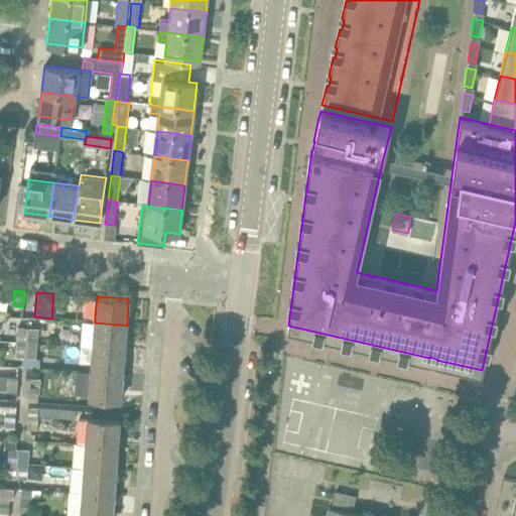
[(83,321),(81,347),(93,348),(125,350),(127,326),(95,323),(83,321)]
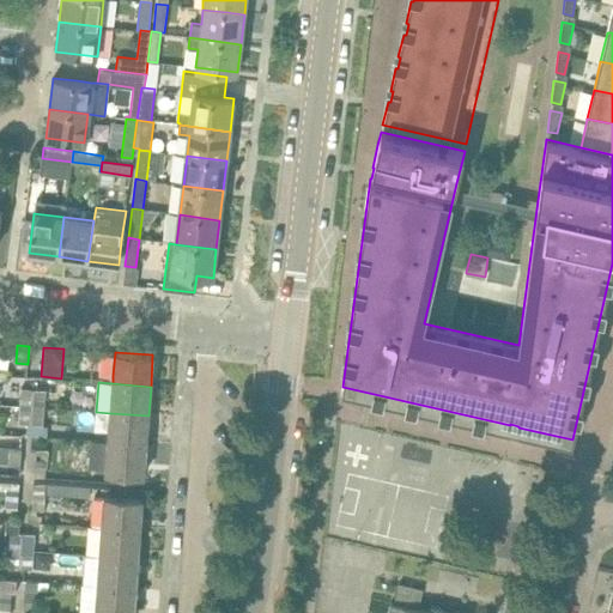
[(32,388),(20,388),(19,405),(31,406),(32,388)]
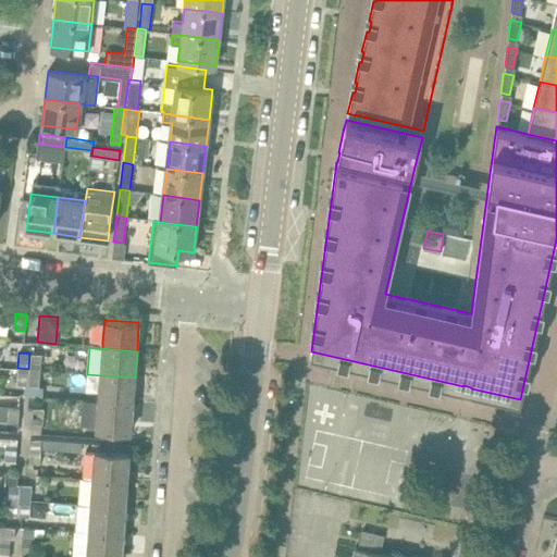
[(41,354),(29,353),(28,369),(40,370),(41,354)]
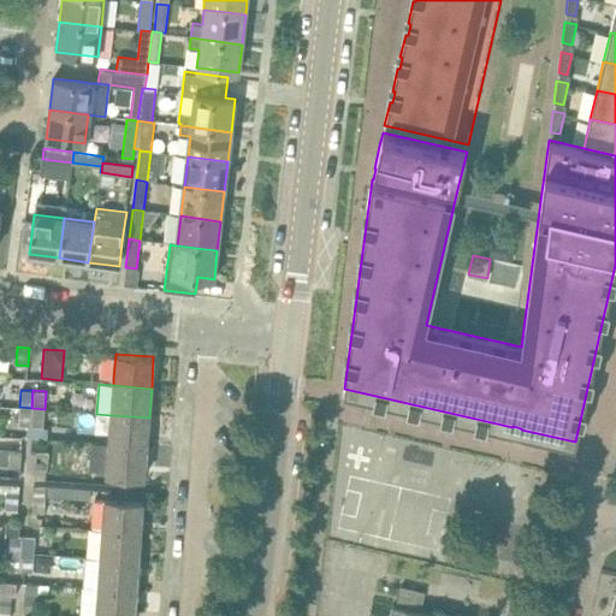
[(30,426),(31,408),(19,407),(18,425),(30,426)]
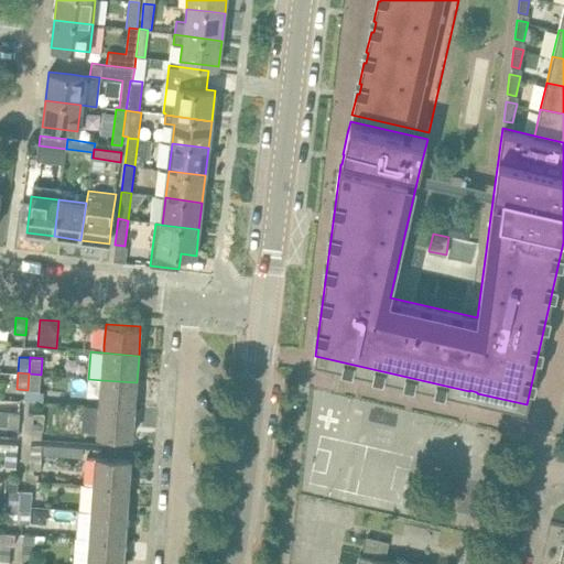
[(41,375),(29,373),(28,390),(40,390),(41,375)]
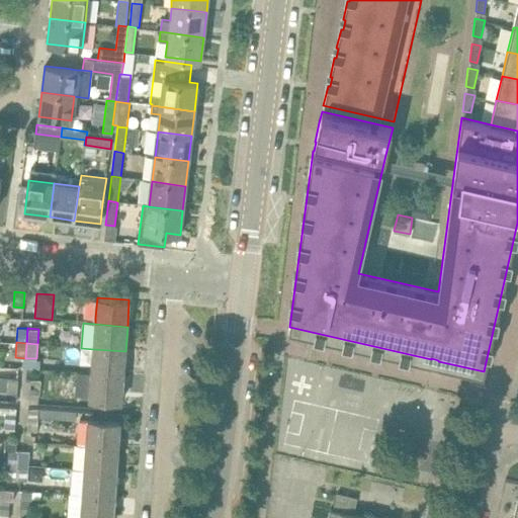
[(93,349),(91,373),(123,375),(125,351),(93,349)]
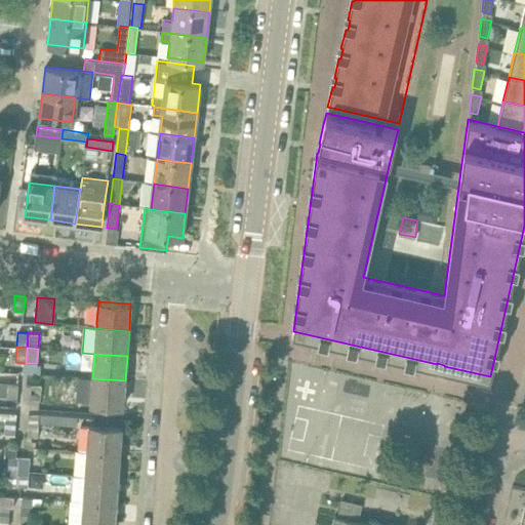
[(125,380),(92,378),(90,404),(123,406),(125,380)]
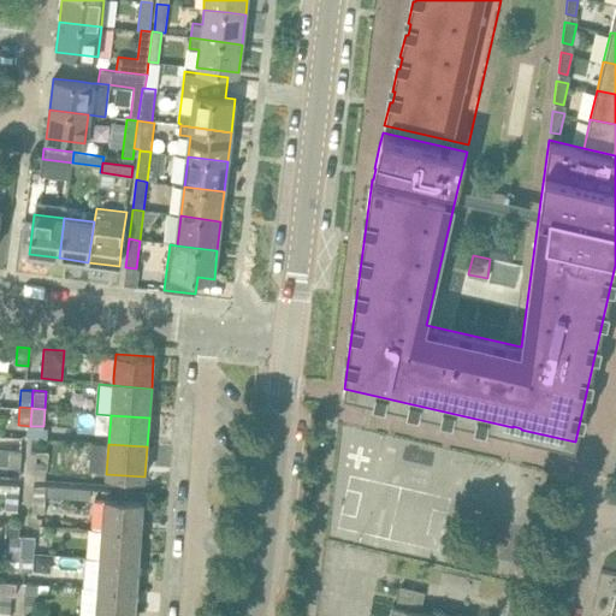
[(10,448),(7,467),(21,468),(22,449),(10,448)]
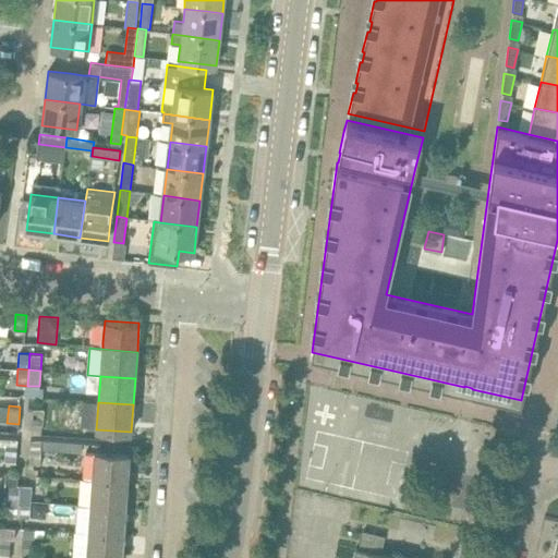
[(44,409),(33,408),(31,424),(43,425),(44,409)]
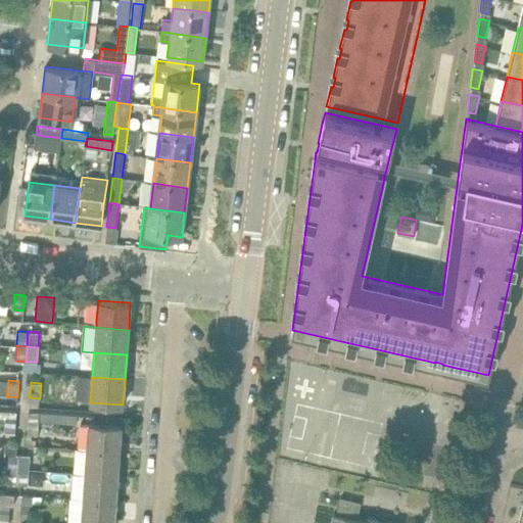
[(0,417),(4,417),(3,433),(14,433),(15,412),(6,411),(0,410),(0,417)]
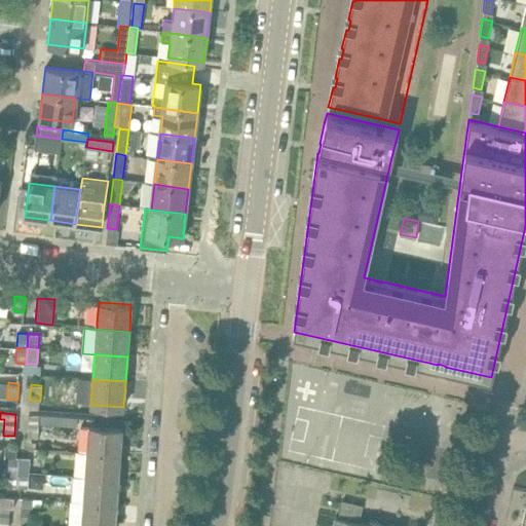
[(76,426),(77,417),(29,414),(27,437),(38,438),(39,423),(76,426)]
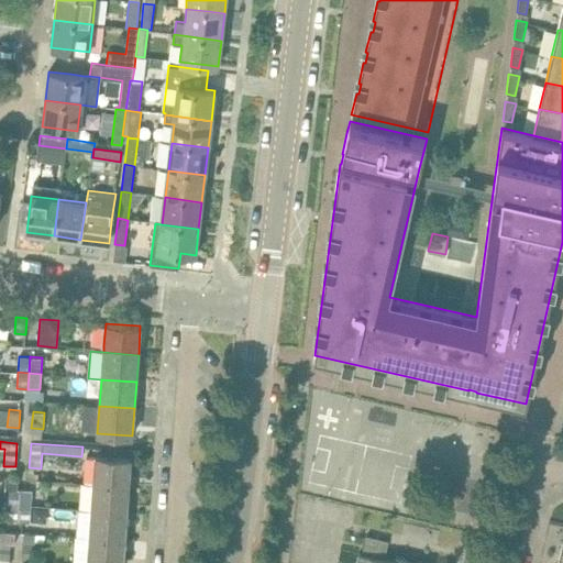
[(86,455),(84,483),(92,484),(129,486),(131,457),(109,456),(95,455),(86,455)]
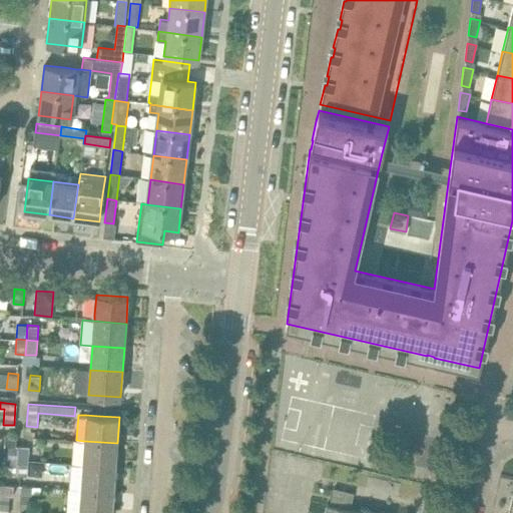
[(84,441),(82,465),(115,468),(117,443),(84,441)]
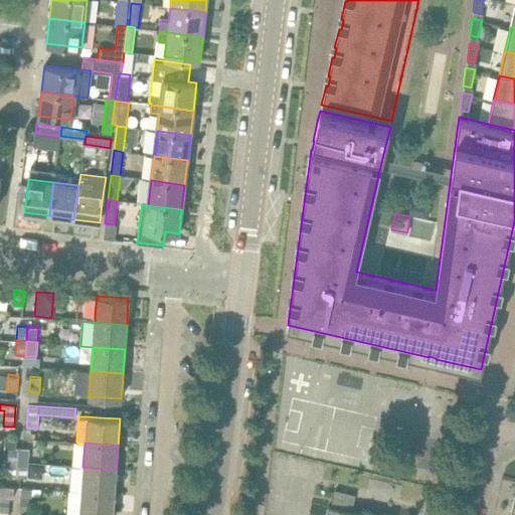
[(8,448),(7,462),(18,462),(19,448),(8,448)]
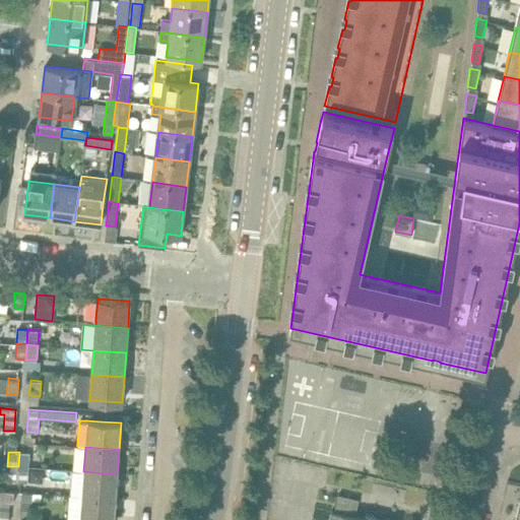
[(19,452),(18,466),(28,467),(29,453),(19,452)]
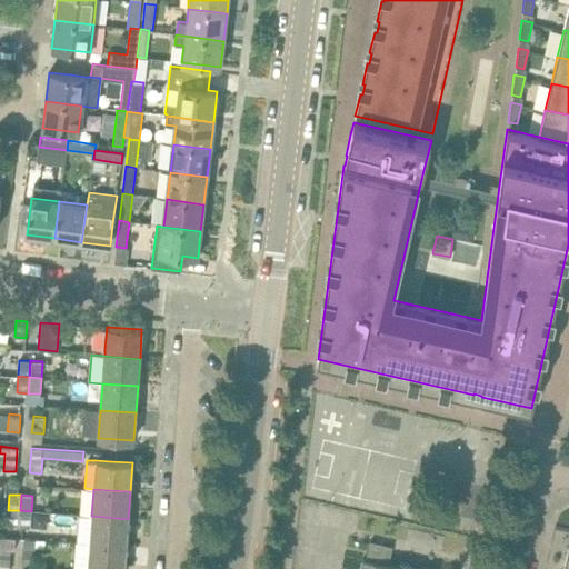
[(20,510),(8,510),(0,510),(0,515),(0,520),(7,521),(7,526),(19,527),(20,510)]
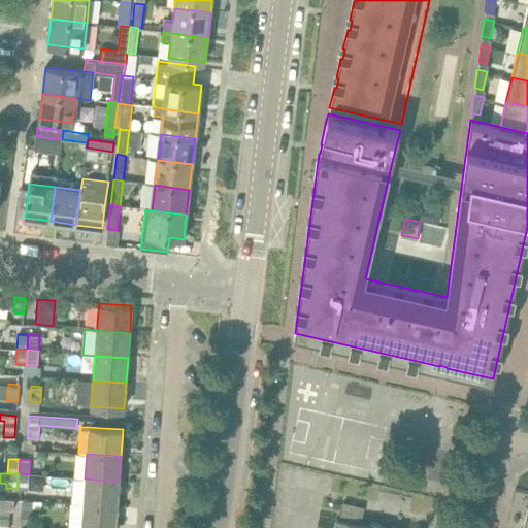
[(19,473),(18,489),(28,490),(29,474),(19,473)]
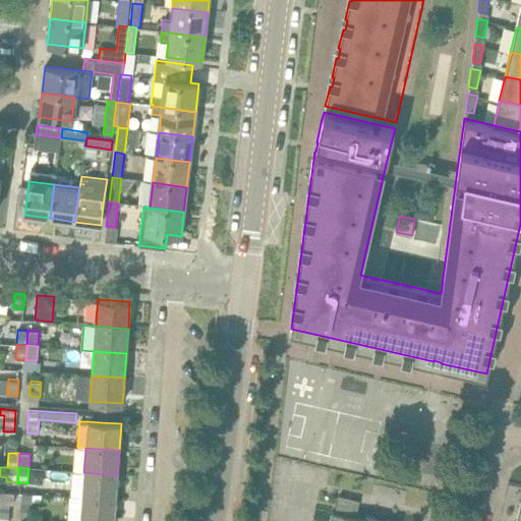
[(82,484),(81,497),(115,499),(117,475),(83,472),(82,484)]
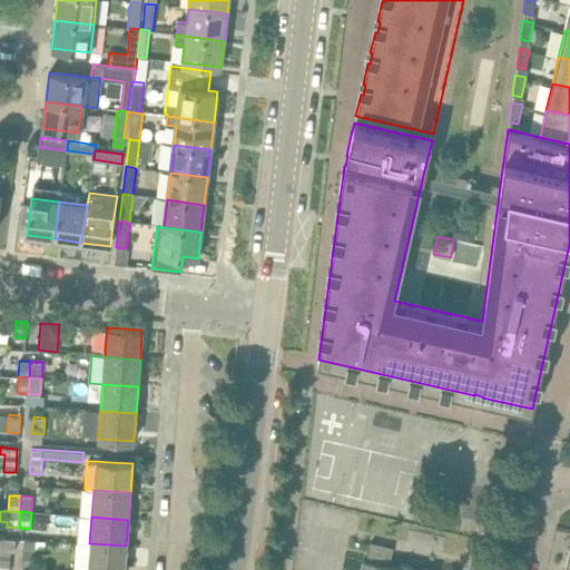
[(23,540),(21,568),(33,568),(36,549),(46,549),(46,541),(23,540)]
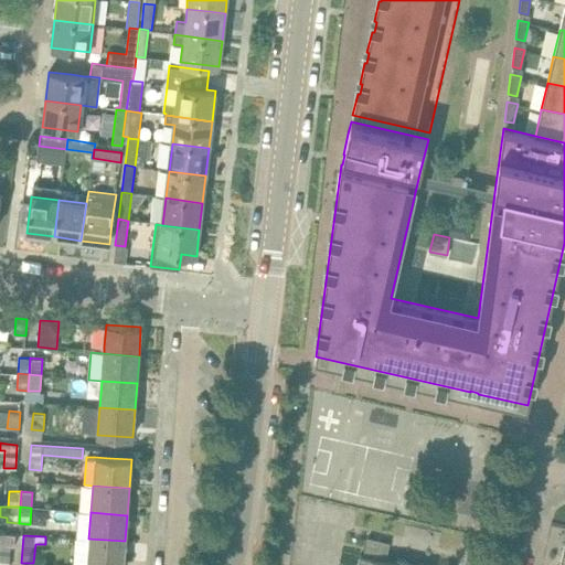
[(424,564),(397,558),(396,563),(384,561),(388,542),(366,536),(362,555),(360,555),(358,564),(424,564)]
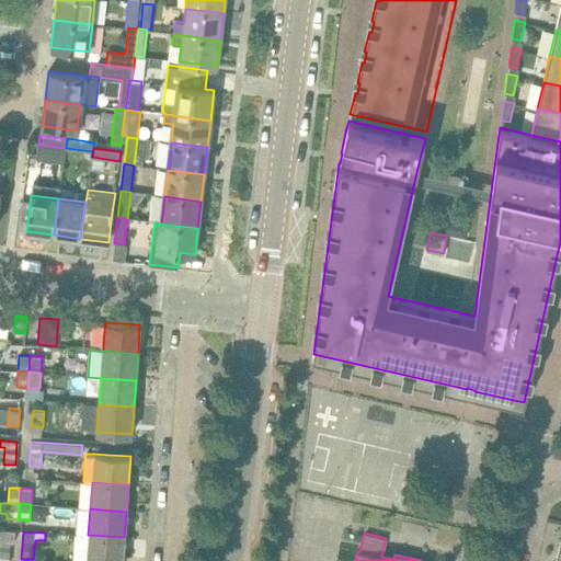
[(73,535),(72,560),(84,560),(122,560),(124,537),(88,535),(88,536),(73,535)]
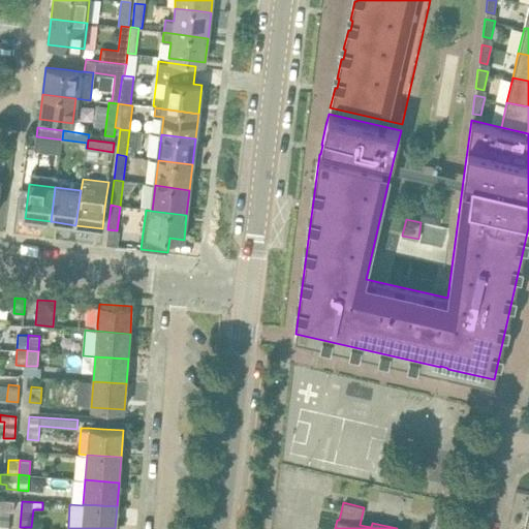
[(0,509),(0,524),(8,525),(9,510),(0,509)]
